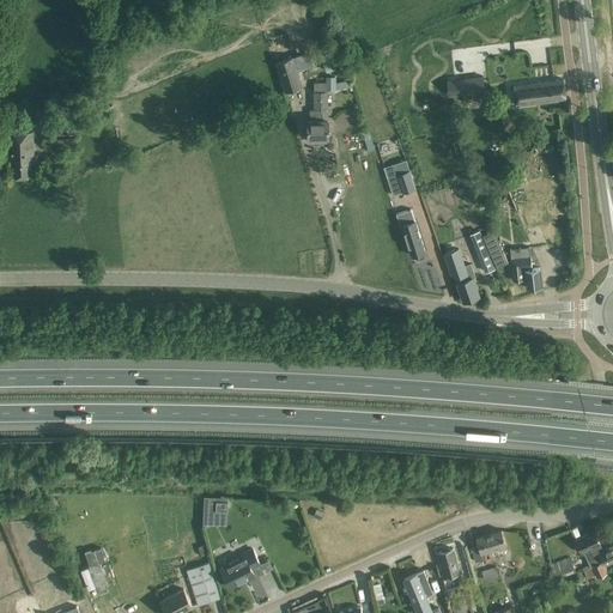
[(303,86),(293,56),(275,62),(285,92),(303,86)]
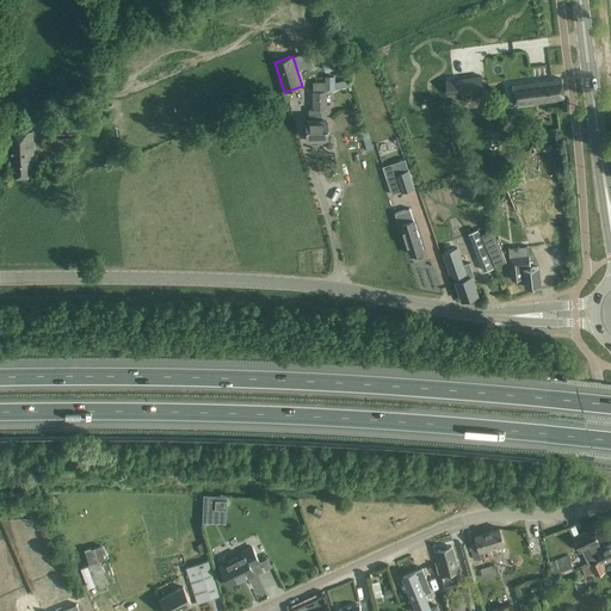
[(481,76),(455,80),(456,94),(483,91),(481,76)]
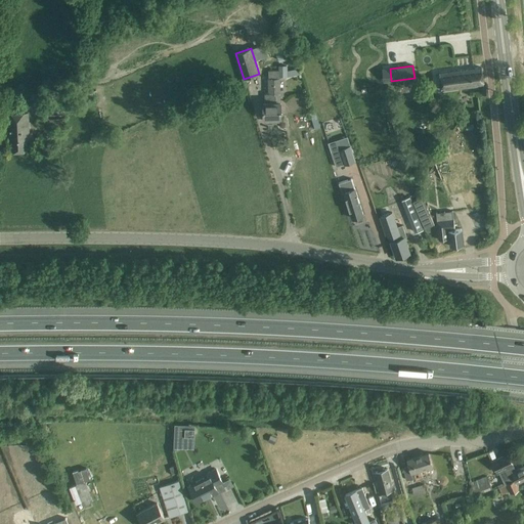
[(301,68),(291,70),(292,76),(302,74),(301,68)]
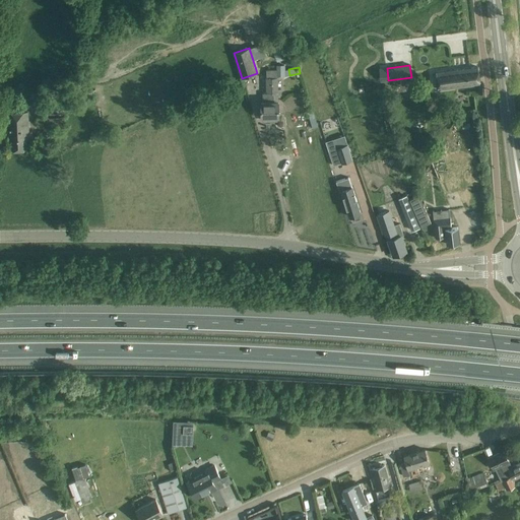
[(471,68),(436,72),(439,89),(480,84),(478,67),(471,68)]
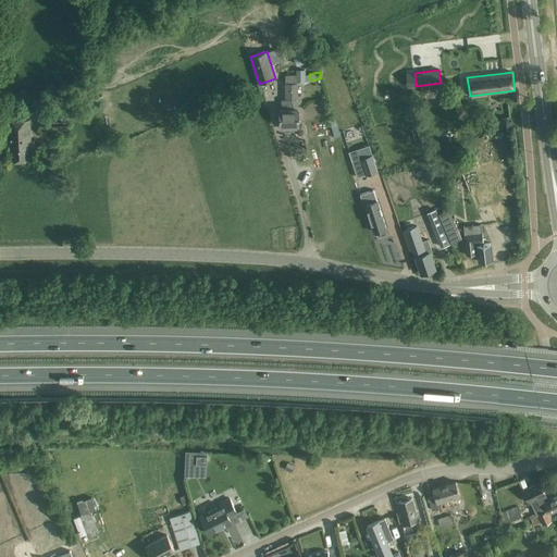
[(282,109),(280,109),(281,125),(282,125),(282,130),(291,128),(291,124),(299,124),(298,113),(298,109),(298,102),(301,102),(301,96),(298,96),(297,84),(297,82),(297,75),(285,75),(285,83),(285,100),(282,100),(282,109)]
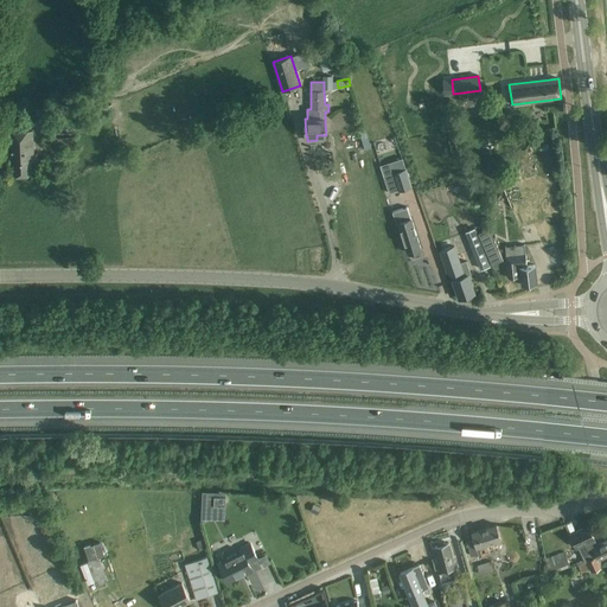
[(33,163),(32,131),(11,132),(13,176),(31,174),(31,164),(33,163)]
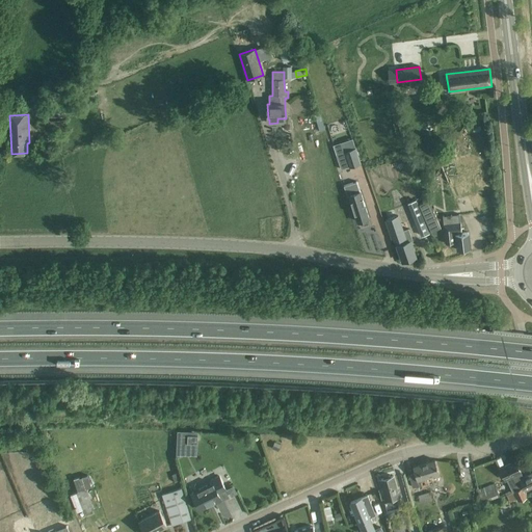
[(49,121),(49,115),(47,115),(48,134),(65,131),(64,120),(50,122),(50,121),(49,121)]
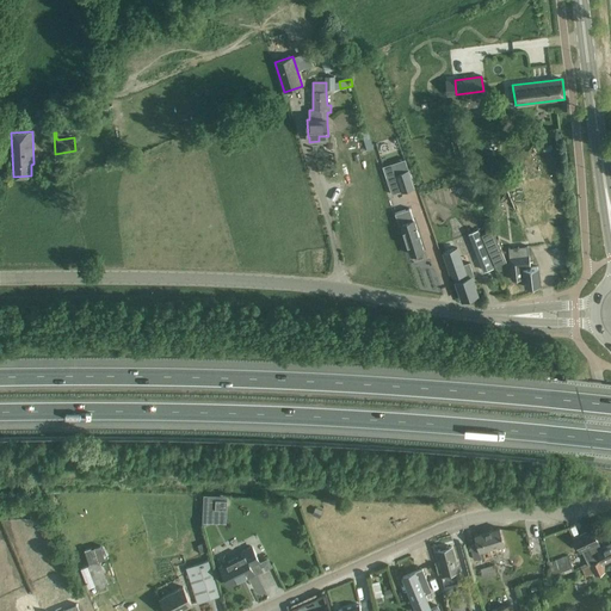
[(405,159),(383,166),(387,178),(393,195),(414,187),(409,171),(405,159)]
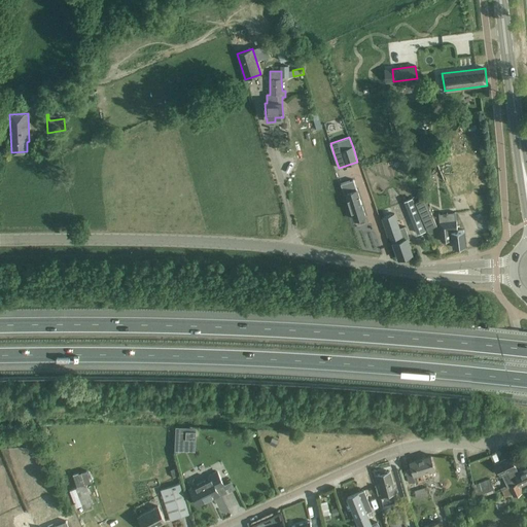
[(344,194),(346,192),(354,219),(365,216),(357,189),(353,179),(341,183),(344,194)]
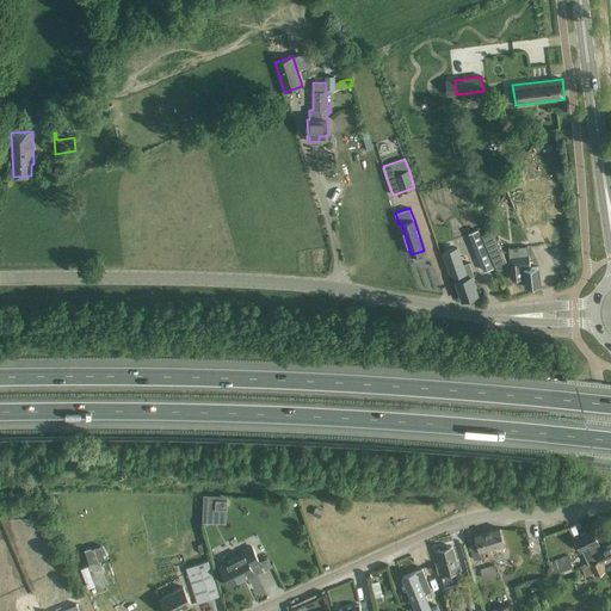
[(479,229),(469,233),(476,253),(487,250),(479,229)]
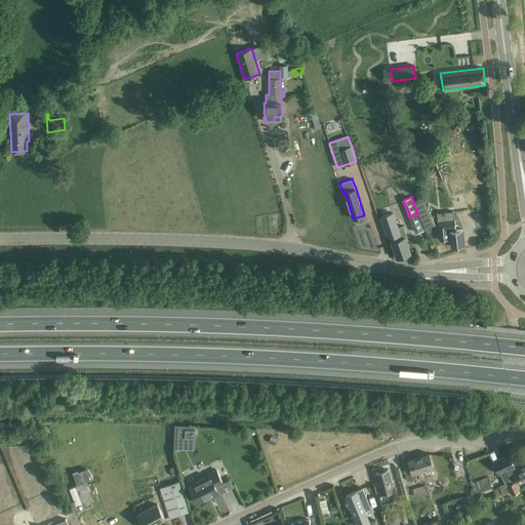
[(423,198),(414,202),(426,229),(435,225),(423,198)]
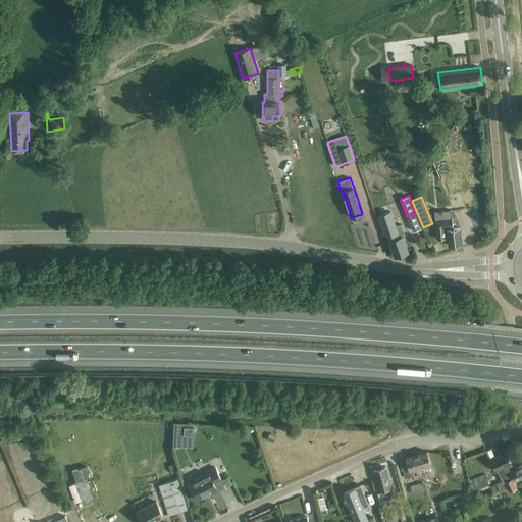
[(452,210),(434,212),(435,220),(437,239),(449,238),(450,246),(461,244),(460,228),(459,218),(453,218),(452,210)]
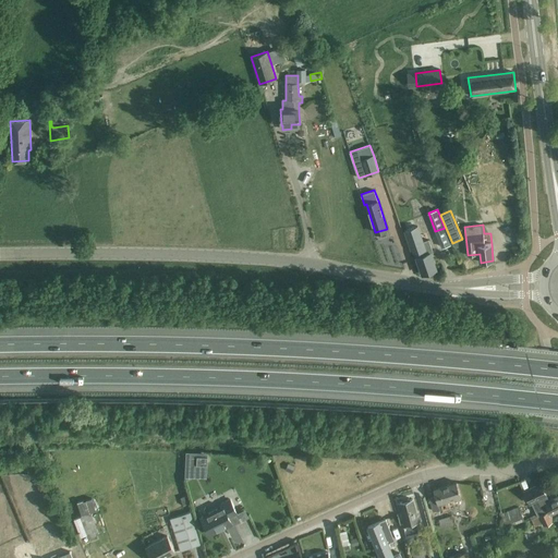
[(419,226),(403,230),(411,251),(414,250),(416,258),(423,275),(436,269),(431,253),(434,252),(428,239),(424,241),(419,226)]
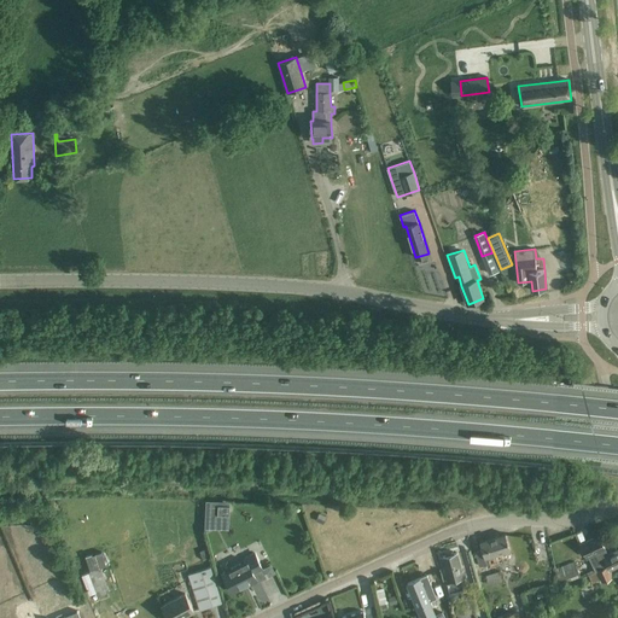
[(207,501),(207,524),(217,524),(219,514),(231,516),(231,502),(207,501)]
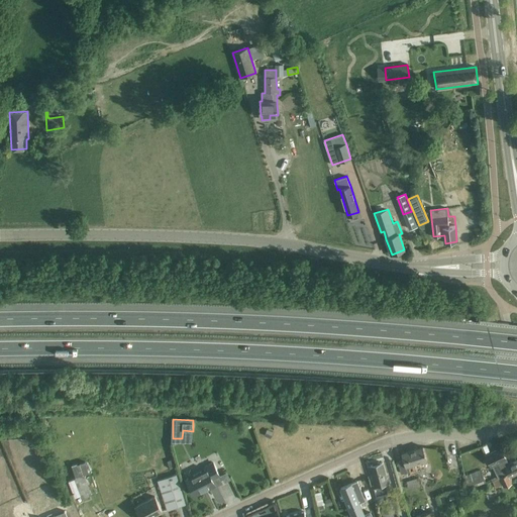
[(404,460),(398,462),(401,474),(407,472),(416,469),(415,463),(427,459),(423,447),(402,453),(404,460)]
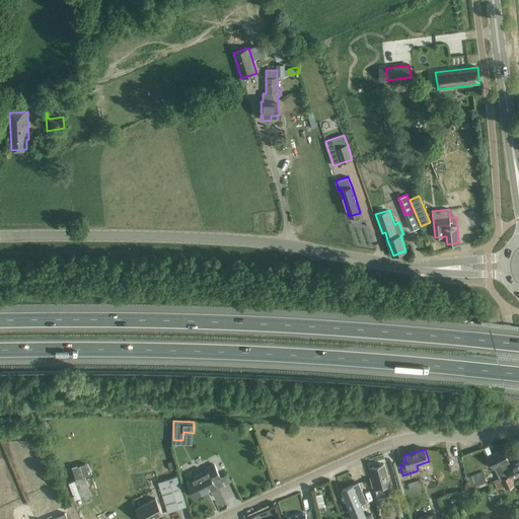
[(495,468),(495,469),(500,480),(511,475),(510,472),(518,468),(518,461),(511,465),(503,449),(488,456),(494,469),(495,468)]
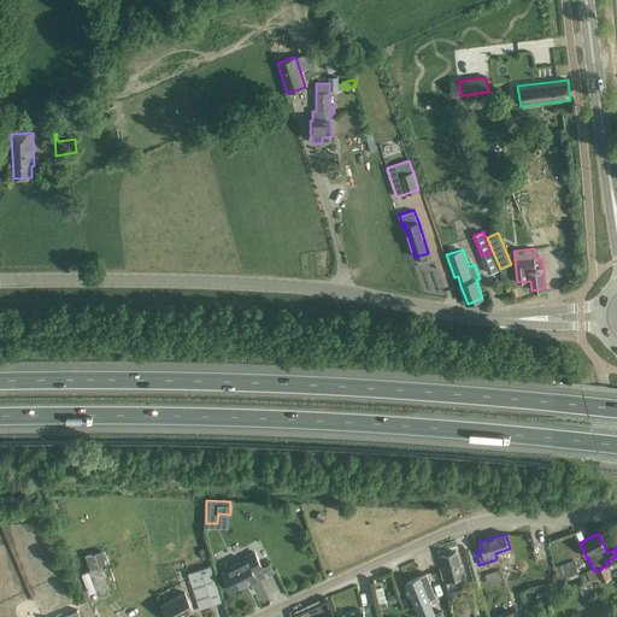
[(200,550),(200,552),(203,559),(210,558),(206,547),(200,550)]
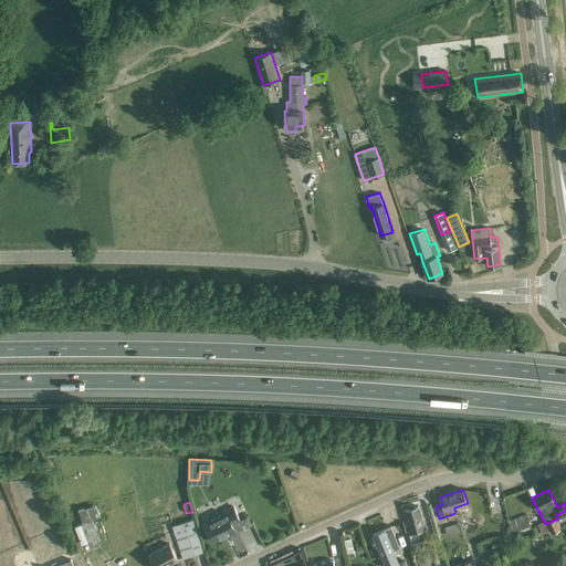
[(404,511),(409,532),(406,533),(409,547),(428,542),(418,506),(416,507),(415,505),(408,507),(408,510),(404,511)]
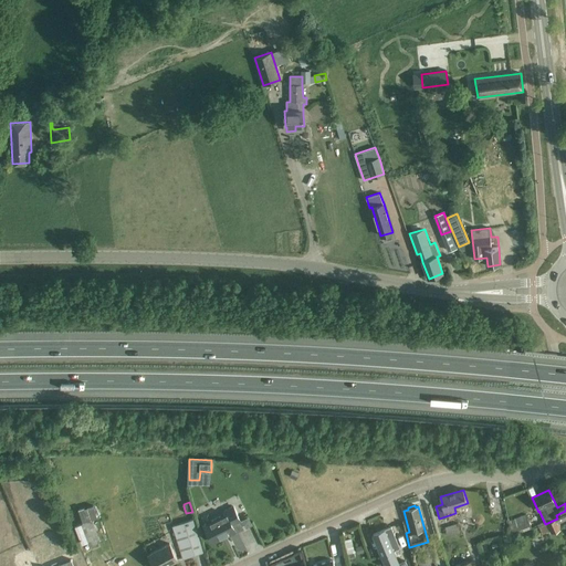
[(203,525),(212,542),(236,531),(232,524),(240,521),(233,507),(223,512),(224,514),(203,525)]
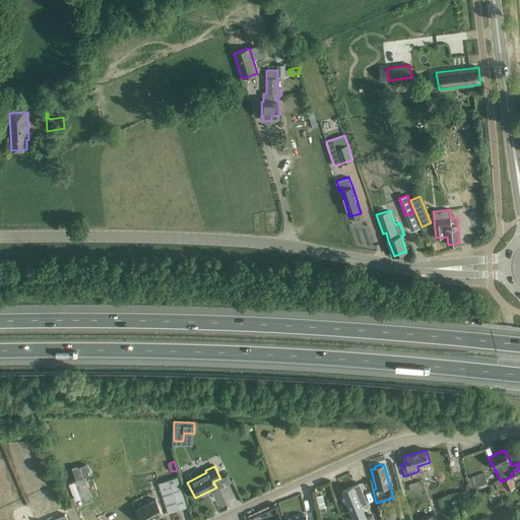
[(501,481),(496,483),(498,490),(505,486),(506,490),(516,484),(513,479),(519,475),(519,469),(511,473),(512,476),(501,481)]
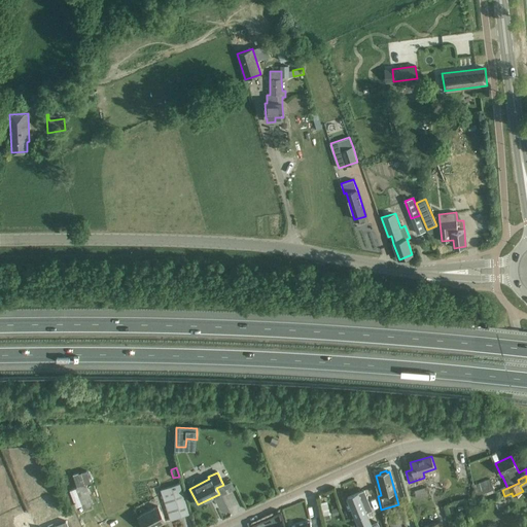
[(491,481),(490,481),(472,487),(476,494),(494,488),(491,481)]
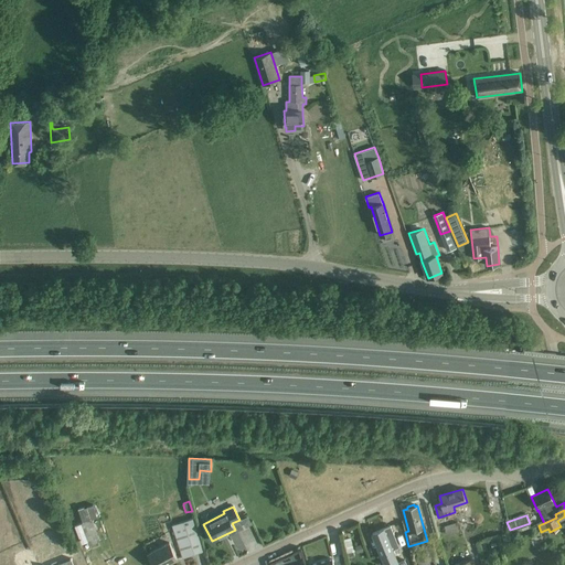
[(172,525),(183,558),(204,552),(193,519),(172,525)]
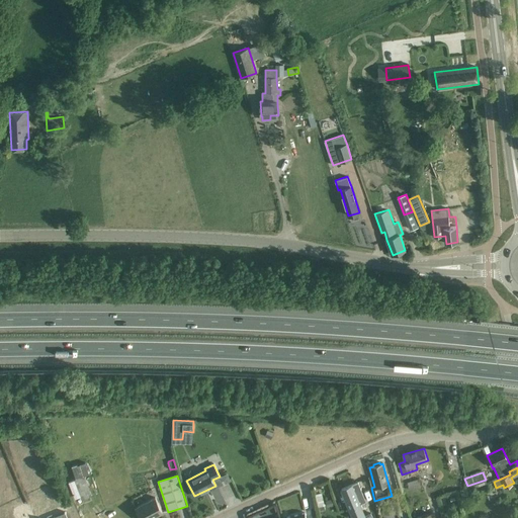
[(407,482),(409,490),(422,487),(420,479),(407,482)]
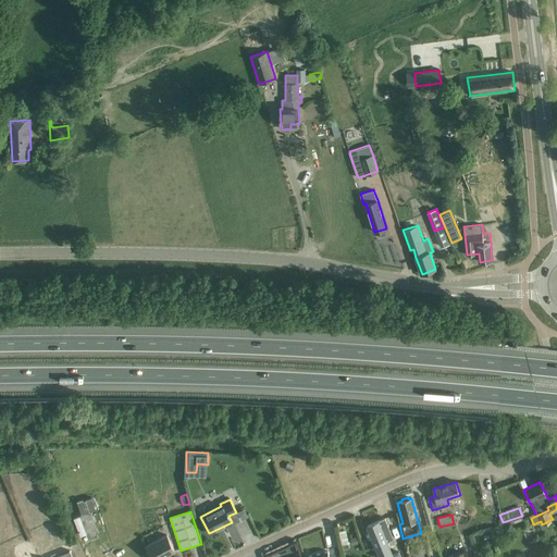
[(367,525),(376,547),(387,543),(387,542),(394,540),(385,518),(367,525)]
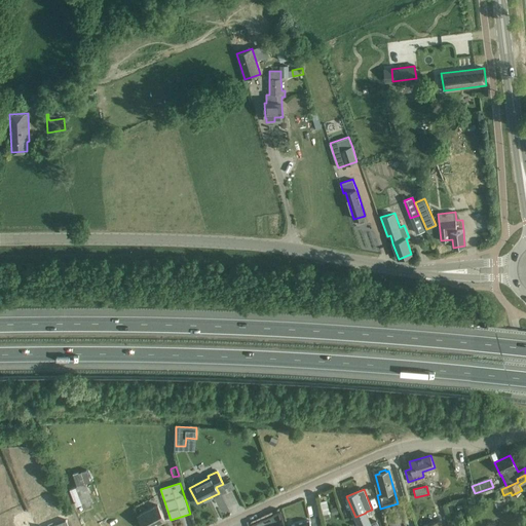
[(86,490),(74,495),(81,515),(95,509),(86,490)]
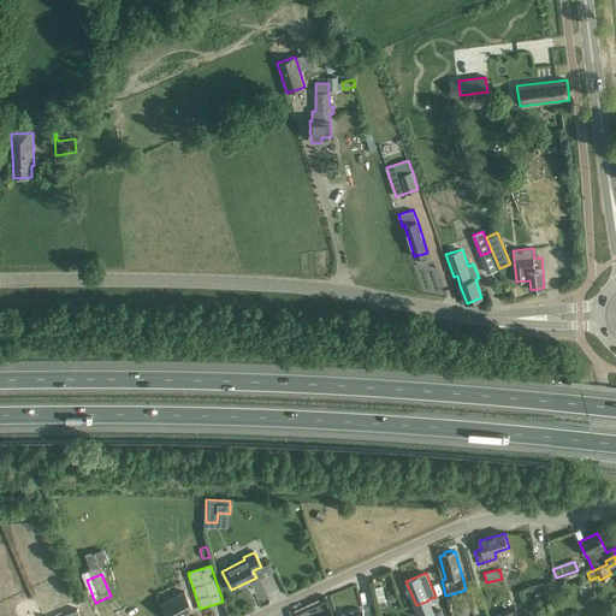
[(383,585),(374,586),(377,602),(385,600),(383,585)]
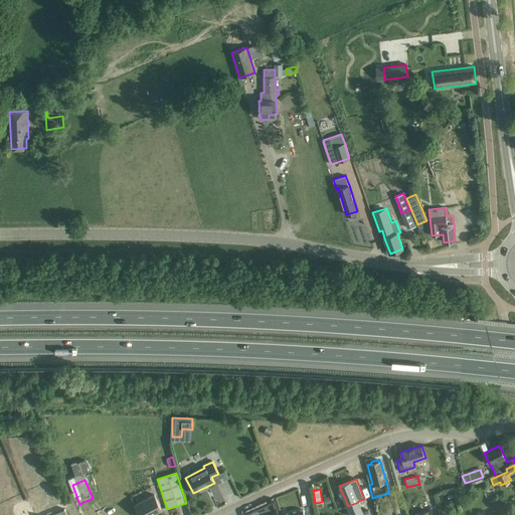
[(135,504),(138,510),(140,514),(150,514),(162,509),(154,494),(135,504)]
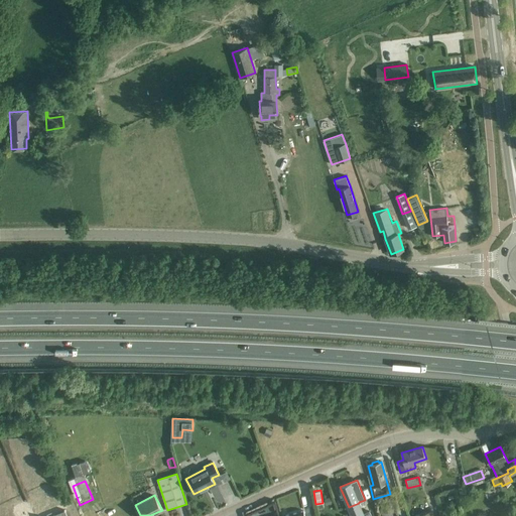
[(333,503),(331,497),(325,499),(327,505),(333,503)]
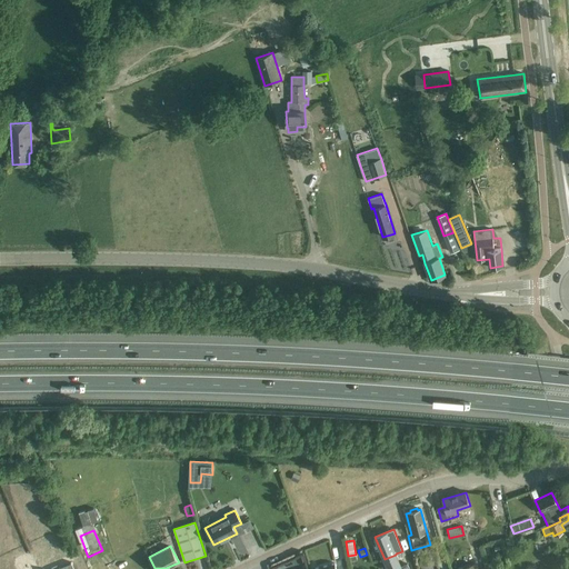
[(400,566),(396,555),(385,559),(388,568),(401,568),(400,566)]
